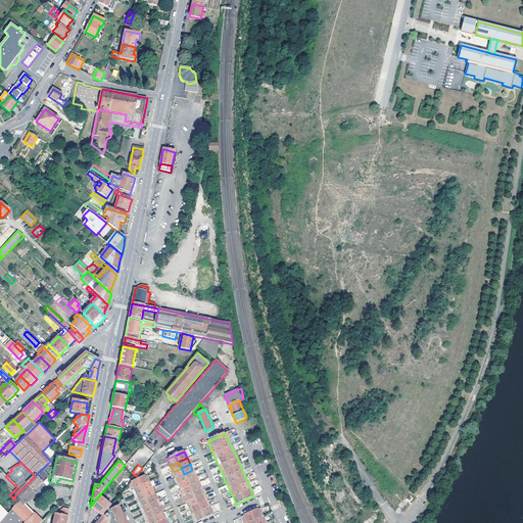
[(184,474),(181,468),(176,471),(174,471),(173,471),(173,472),(175,478),(178,477),(184,474)]
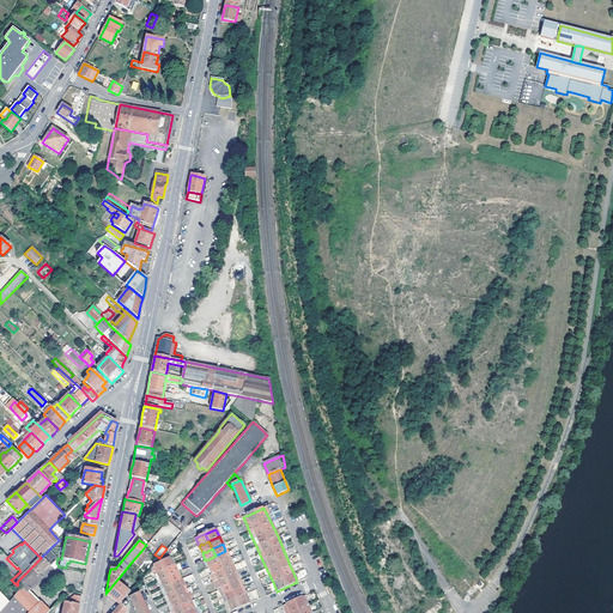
[(49,550),(41,558),(17,582),(18,584),(22,588),(26,593),(24,595),(29,600),(28,602),(38,612),(48,612),(49,612),(30,593),(30,590),(26,587),(40,575),(48,565),(49,566),(54,562),(56,563),(58,558),(49,550)]
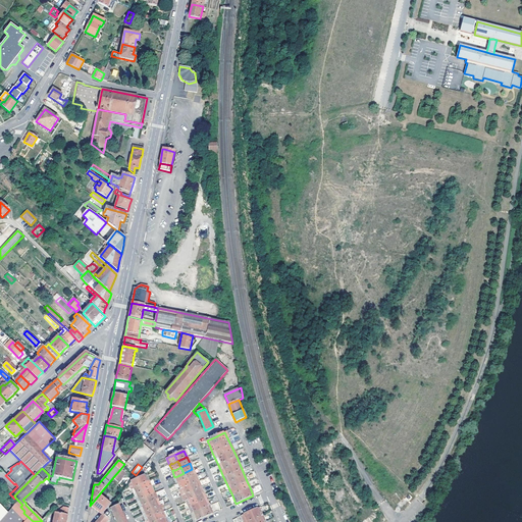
[(125,473),(120,469),(113,477),(117,481),(125,473)]
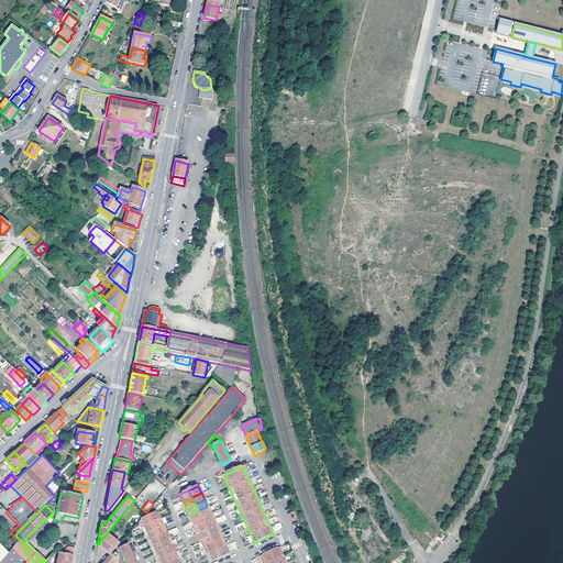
[(210,512),(207,506),(205,507),(198,510),(200,517),(210,512)]
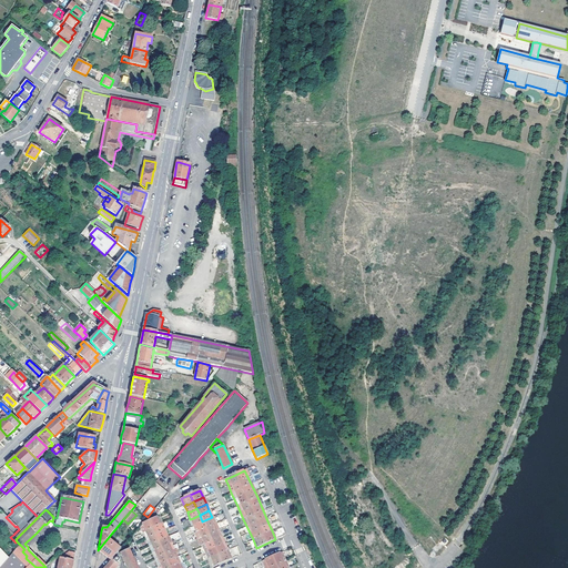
[(202,521),(200,515),(193,518),(190,519),(193,525),(195,524),(196,525),(202,521)]
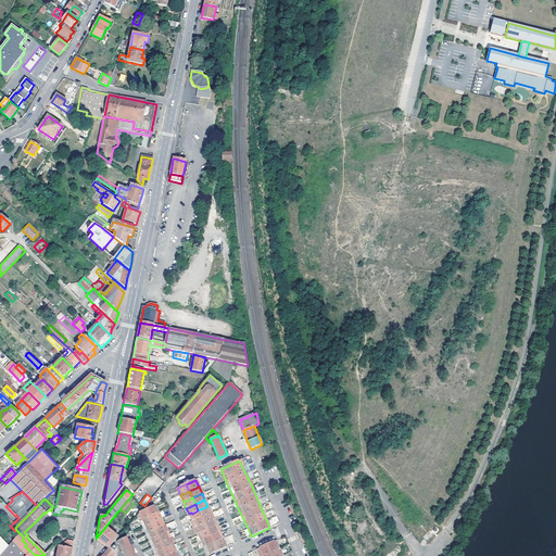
[(147,510),(140,513),(137,516),(140,521),(143,528),(149,541),(151,547),(155,555),(177,555),(176,552),(174,545),(171,539),(167,532),(164,526),(162,520),(162,519),(159,513),(155,506),(153,507),(147,510)]
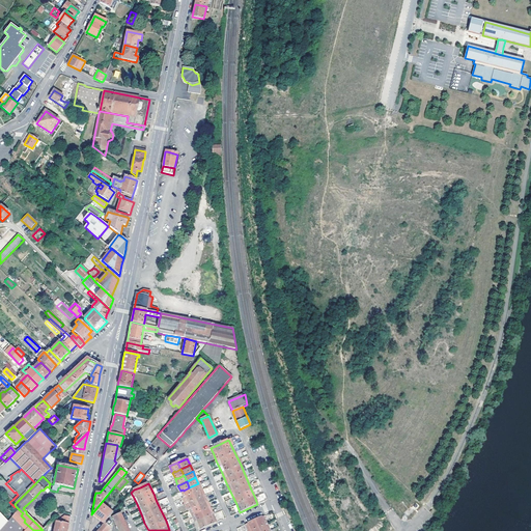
[(198,483),(189,487),(192,494),(199,491),(201,490),(198,483)]
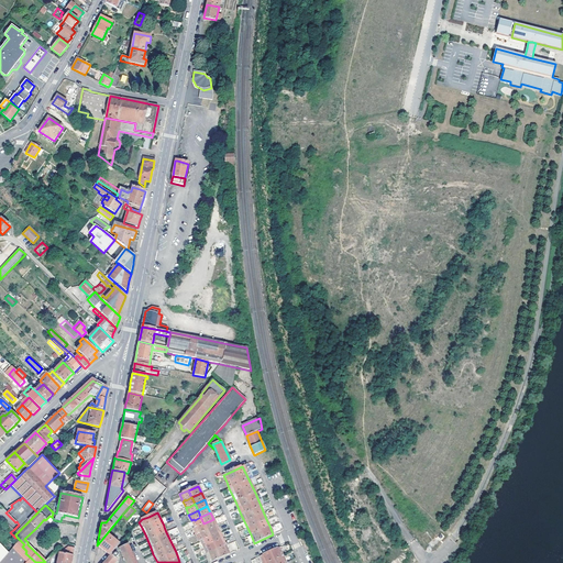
[(203,523),(200,517),(195,520),(194,519),(191,520),(191,521),(195,527),(197,526),(198,527),(203,523)]
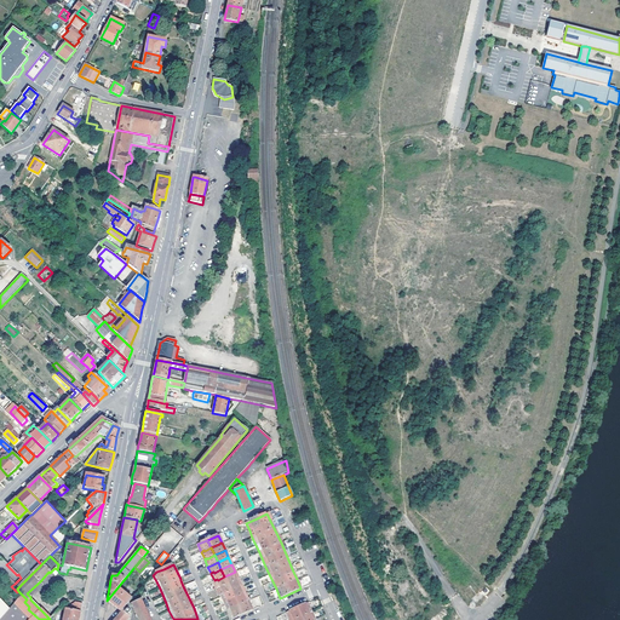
[(237,579),(235,572),(233,573),(224,577),(228,584),(235,580),(237,579)]
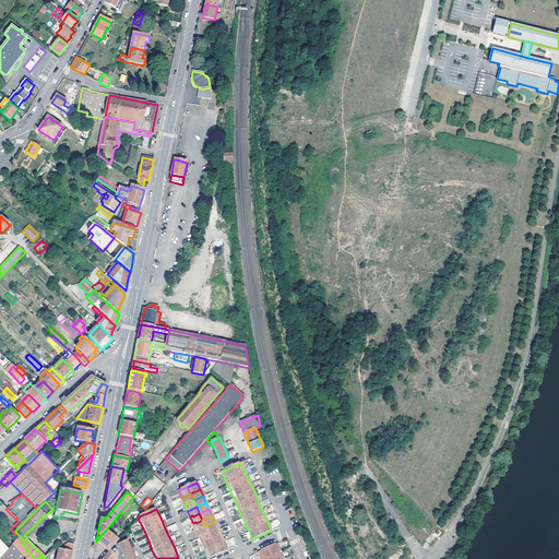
[(370,516),(363,520),(372,545),(380,543),(370,516)]
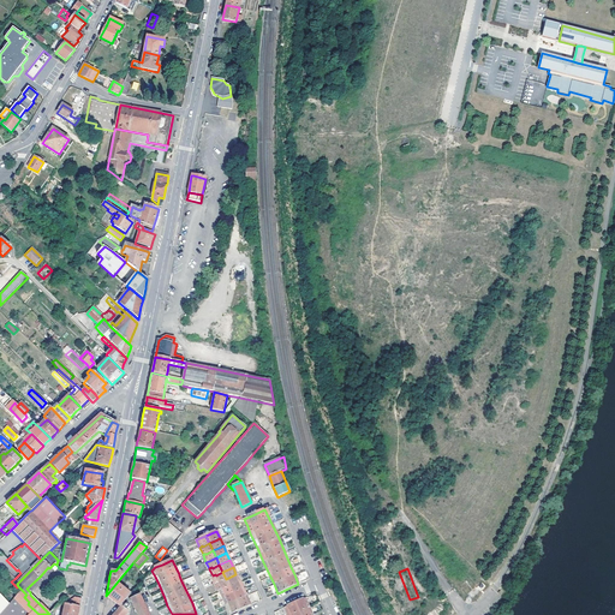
[(226,579),(222,572),(216,575),(215,574),(213,575),(213,577),(215,583),(219,581),(220,583),(226,579)]
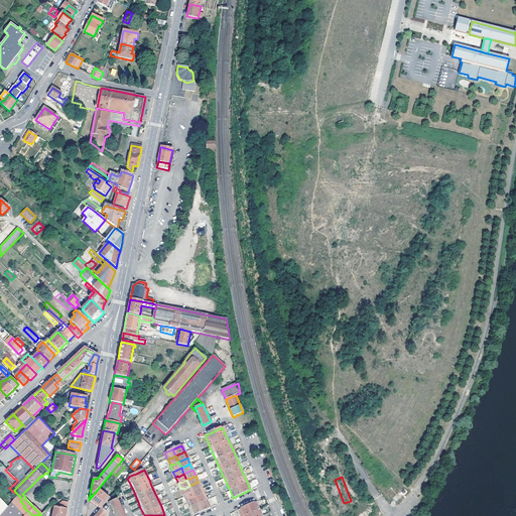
[(196,483),(189,486),(192,492),(199,489),(201,488),(199,482),(198,482),(196,483)]
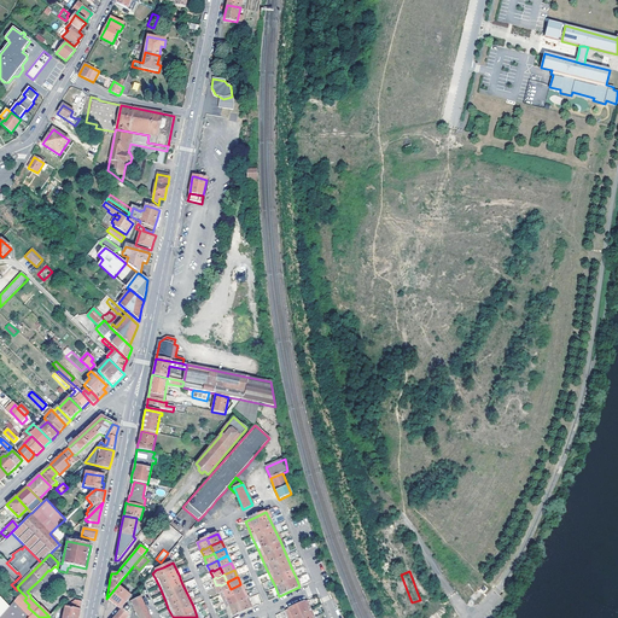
[(44,583),(40,579),(27,592),(30,595),(44,583)]
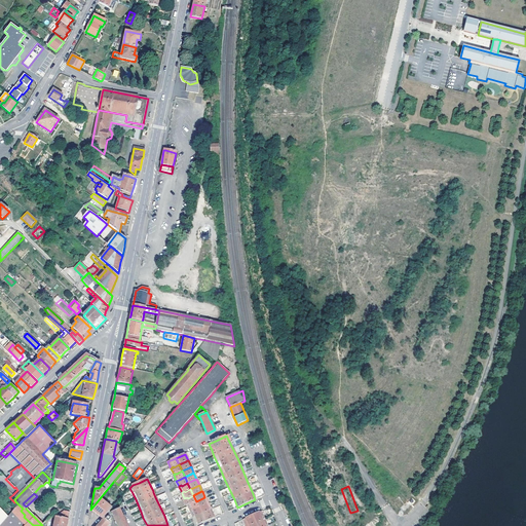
[(196,501),(193,495),(188,498),(187,497),(184,498),(185,499),(187,504),(189,503),(190,504),(196,501)]
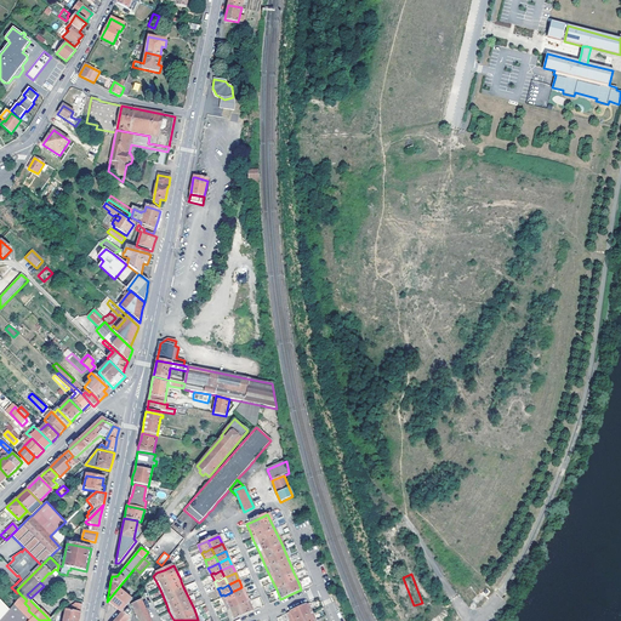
[(245,594),(243,587),(241,587),(239,588),(232,592),(234,599),(243,596),(245,594)]
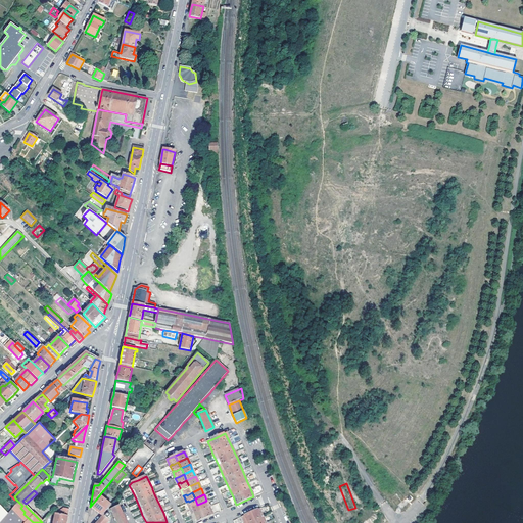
[(105,502),(99,495),(90,507),(100,515),(101,517),(108,509),(113,503),(108,497),(105,502)]
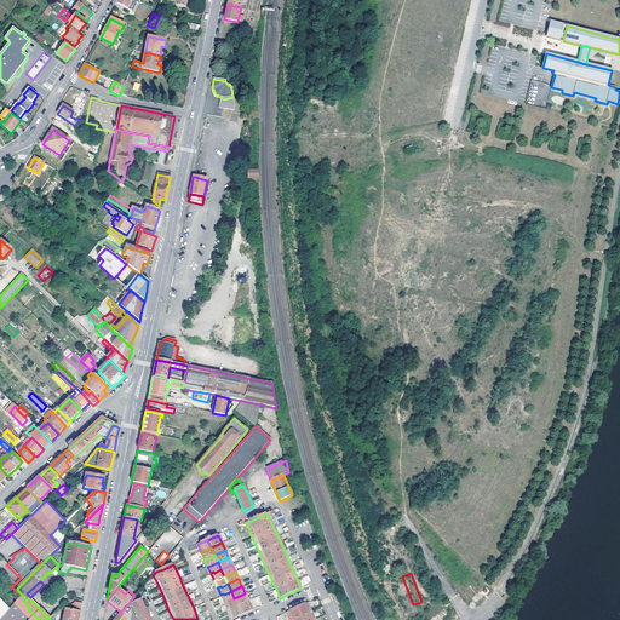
[(234,598),(231,591),(224,595),(223,593),(220,595),(220,596),(224,602),(227,601),(228,602),(234,598)]
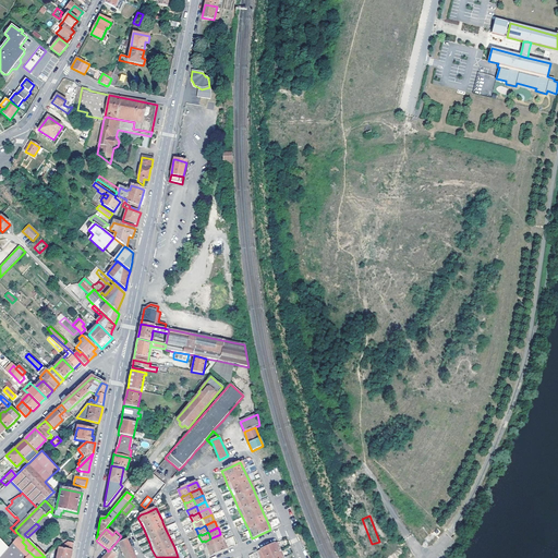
[(135,557),(125,538),(123,534),(121,536),(116,543),(123,557),(135,557)]
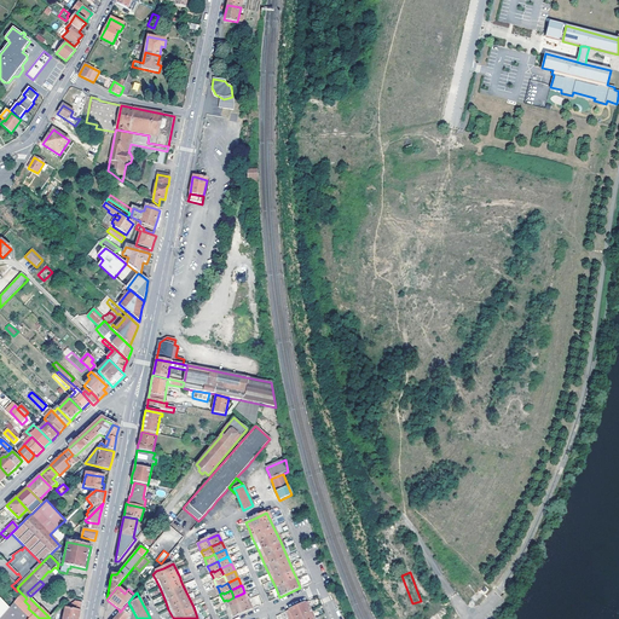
[(242,594),(233,597),(237,605),(246,601),(246,600),(247,599),(244,593),(242,594)]
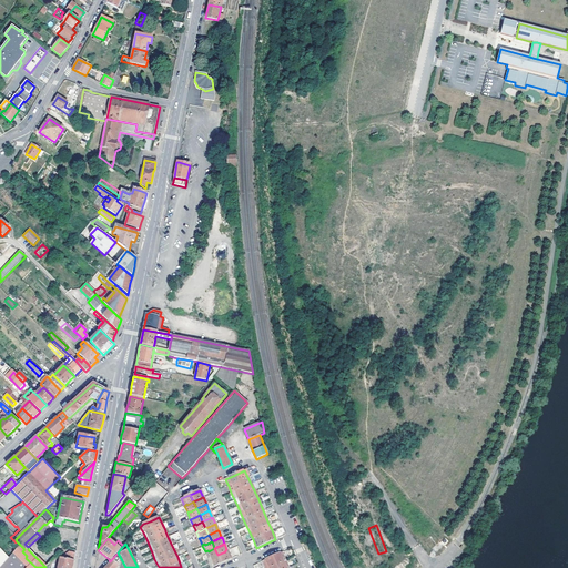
[(22,551),(19,547),(13,553),(27,567),(36,567),(26,558),(27,556),(22,551)]
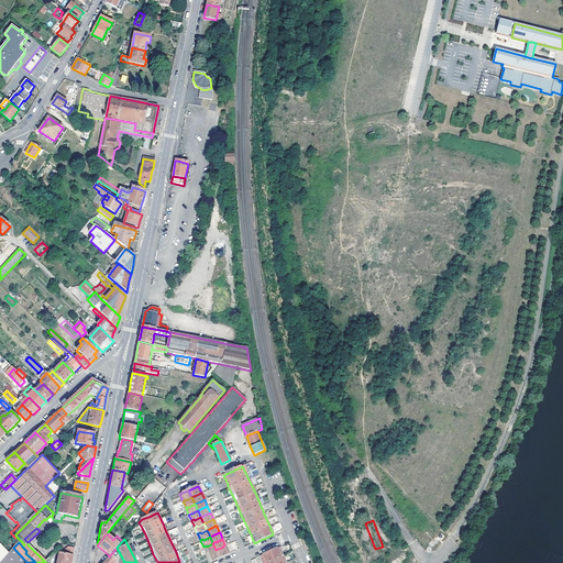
[(0,562),(7,554),(9,552),(0,543),(0,562)]
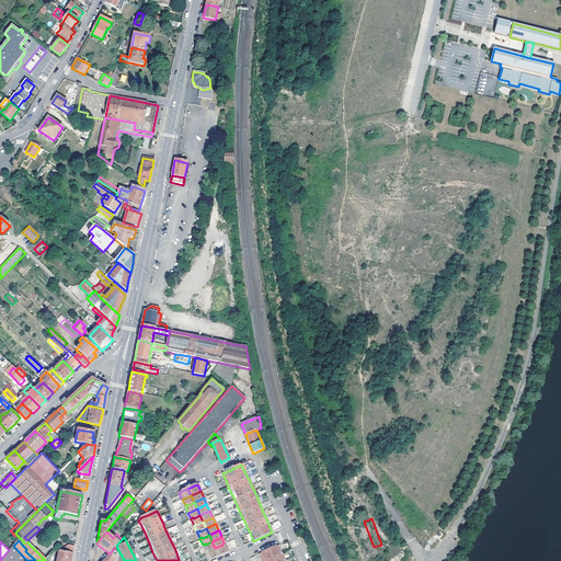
[(215,548),(212,541),(206,545),(205,544),(203,545),(203,546),(205,551),(208,550),(208,551),(215,548)]
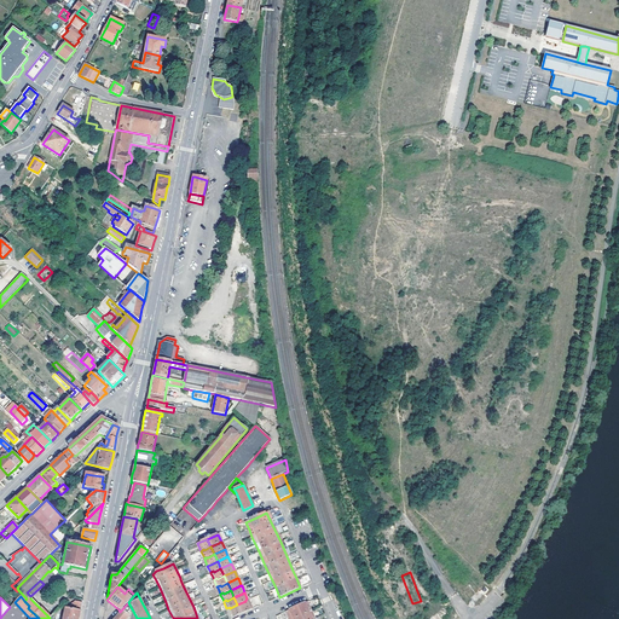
[(252,609),(248,600),(247,599),(246,600),(246,601),(237,605),(241,614),(252,609)]
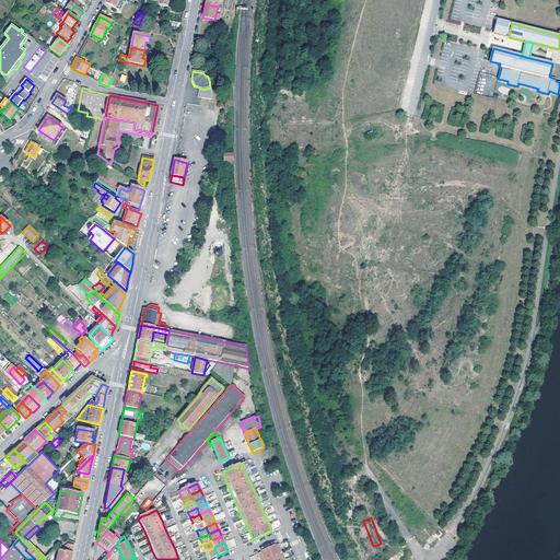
[(70,559),(73,546),(68,545),(59,551),(57,559),(70,559)]
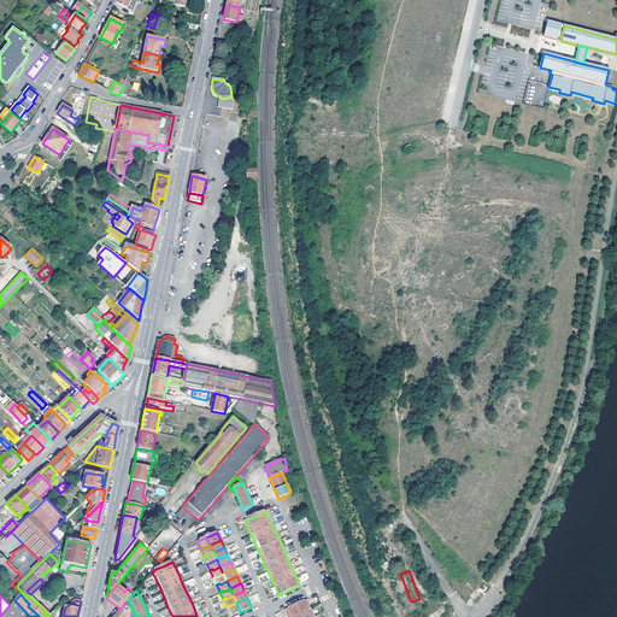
[(129,604),(128,600),(119,610),(112,616),(124,616),(129,612),(128,610),(130,607),(129,605),(129,604)]
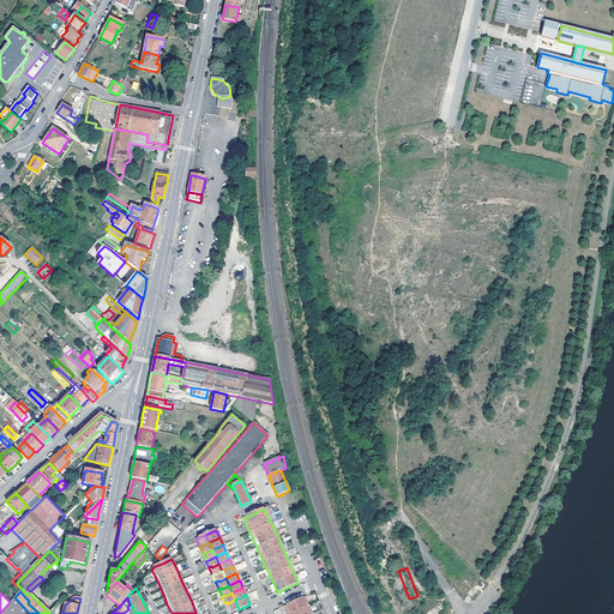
[(294,602),(298,611),(305,607),(306,607),(308,606),(305,597),(294,602)]
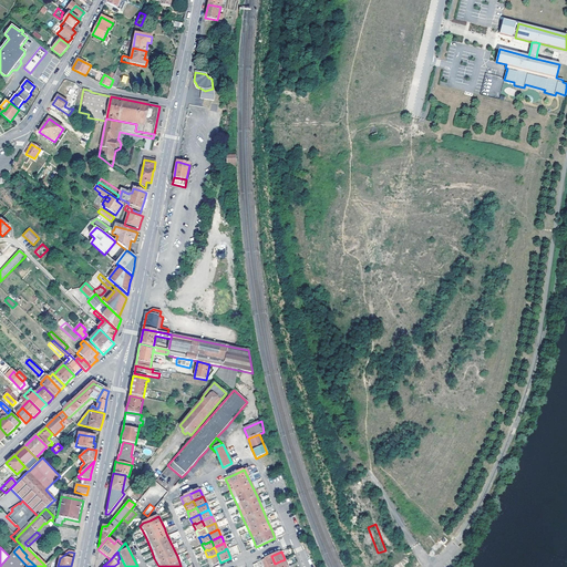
[(220,563),(217,554),(210,557),(210,556),(207,557),(208,558),(212,566),(220,563)]
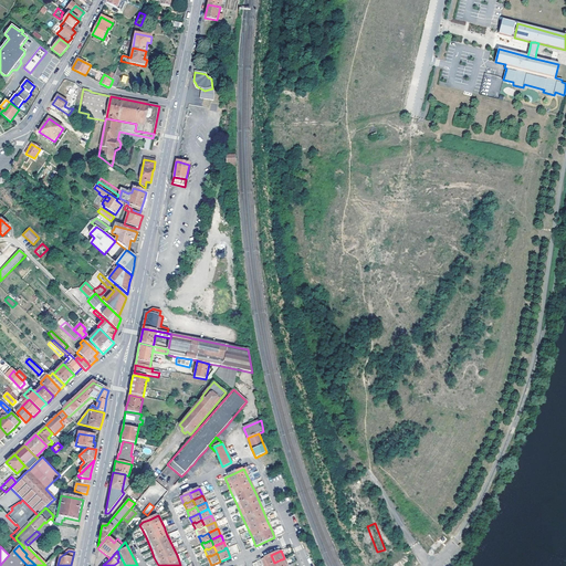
[(268,565),(274,563),(271,555),(264,558),(268,565)]
